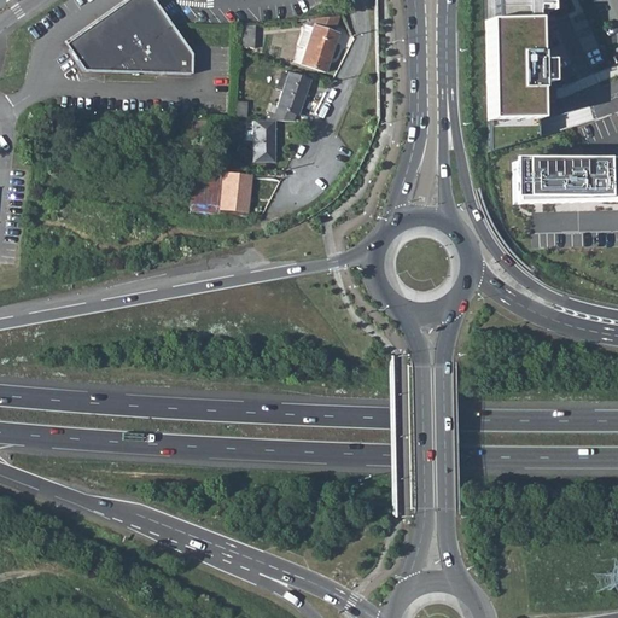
[(130,0),(97,23),(64,45),(69,52),(103,30),(144,0),(130,0)]
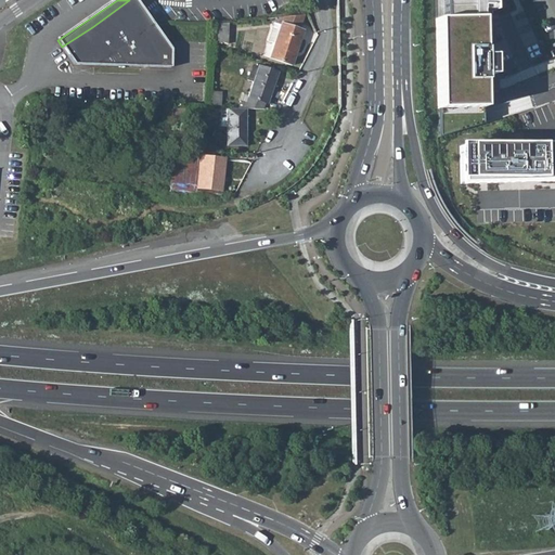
[(170,50),(136,0),(129,0),(92,27),(62,47),(73,66),(170,67),(170,50)]
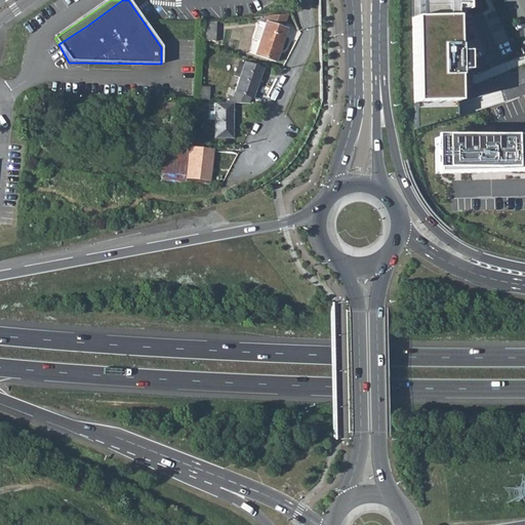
[(411,0),(412,18),(409,17),(413,116),(454,117),(453,75),(468,76),(468,55),(465,53),(454,52),(452,0),(411,0)]
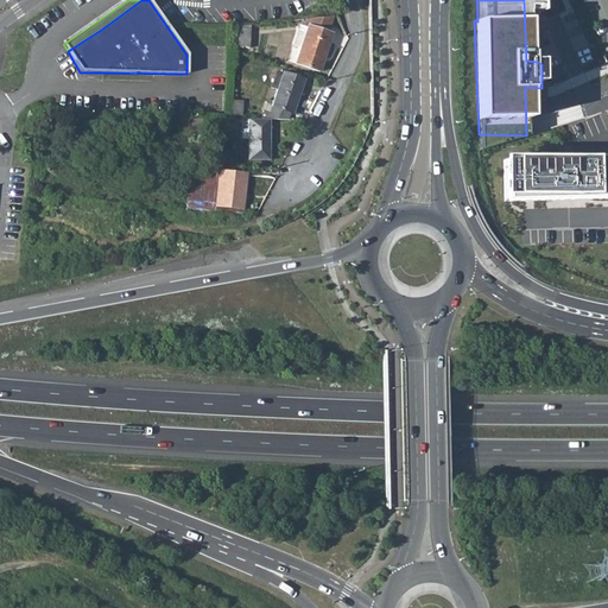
[(302,46),(296,62),(321,70),(334,33),(330,32),(336,17),(336,16),(311,18),(305,33),(302,46)]
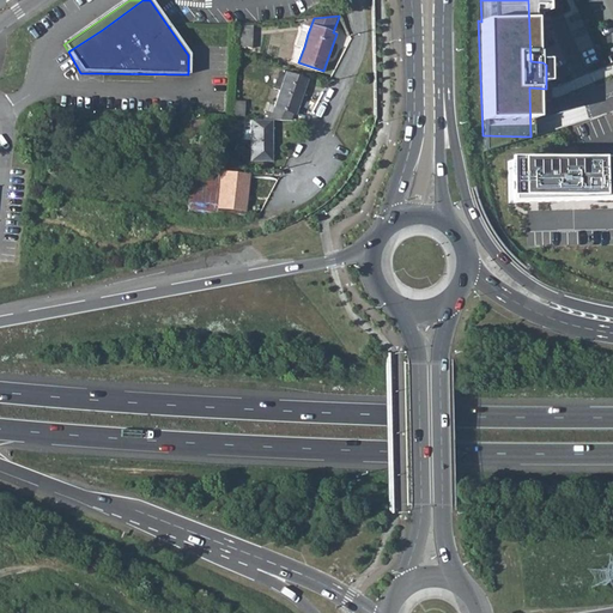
[(235,48),(252,48),(252,26),(236,28),(235,48)]
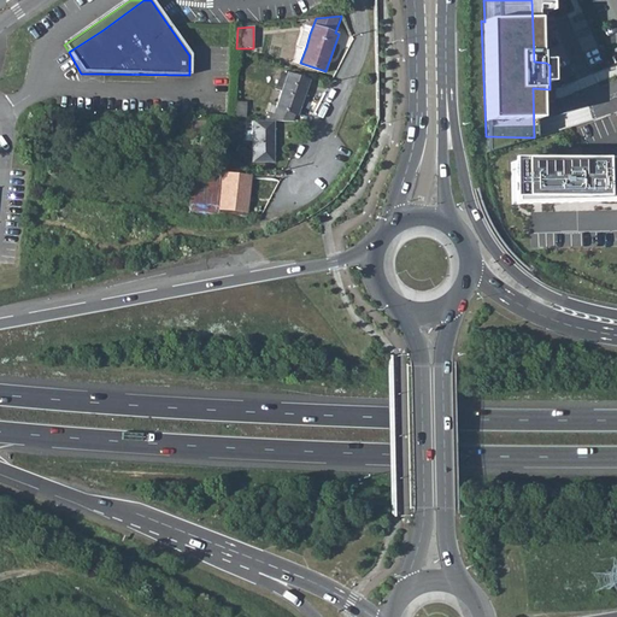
[(299,45),(306,47),(310,34),(303,31),(299,45)]
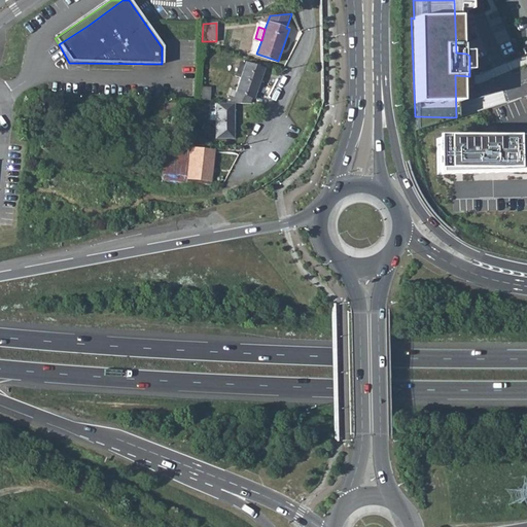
[(245,66),(241,76),(232,102),(234,102),(250,102),(252,97),(254,97),(265,68),(246,63),(245,66)]
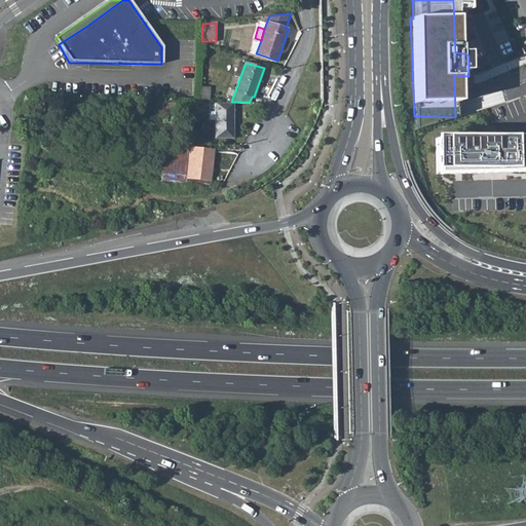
[(240,76),(245,66),(239,64),(235,75),(240,76)]
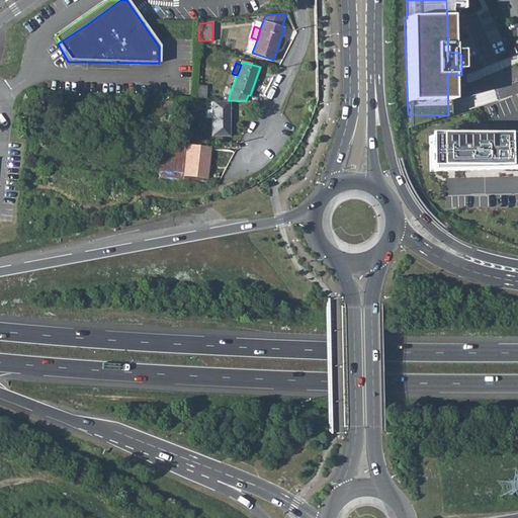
[(205,98),(205,85),(197,84),(195,97),(205,98)]
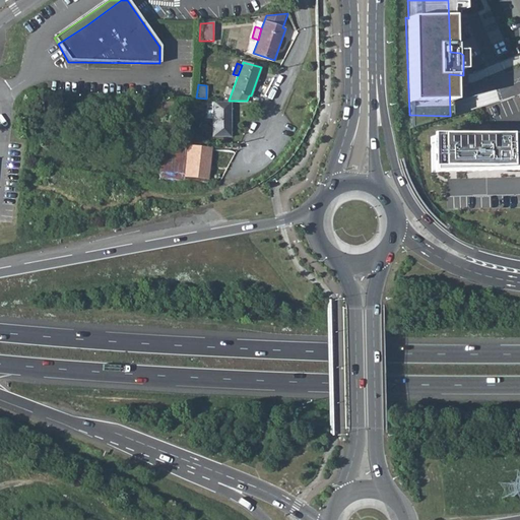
[(213,102),(212,135),(230,135),(231,101),(229,101),(213,102)]
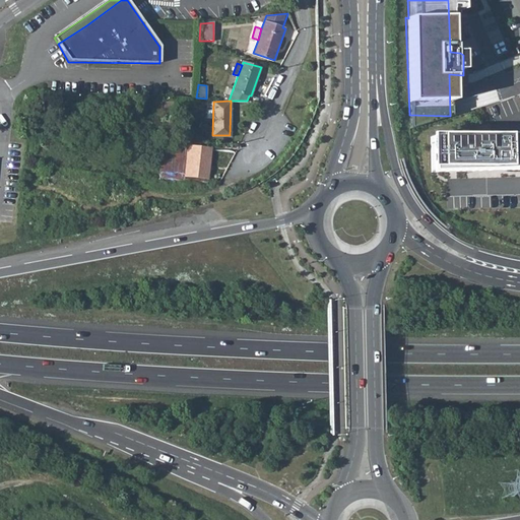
[(173,112),(173,102),(152,102),(152,112),(173,112)]
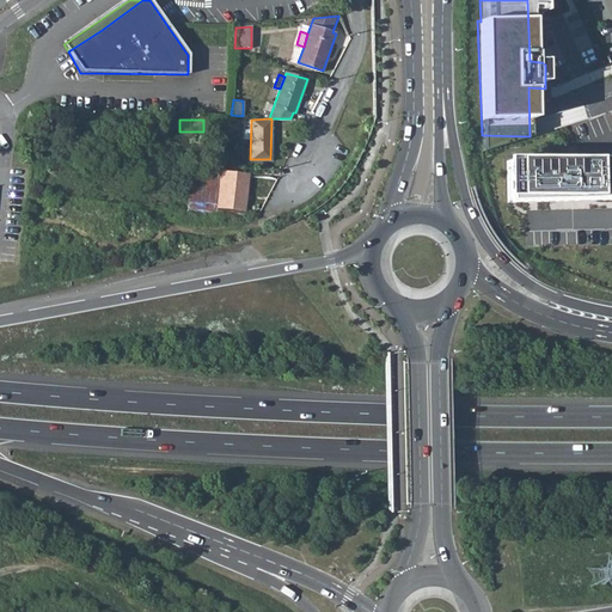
[(611,197),(611,155),(503,154),(503,196),(611,197)]
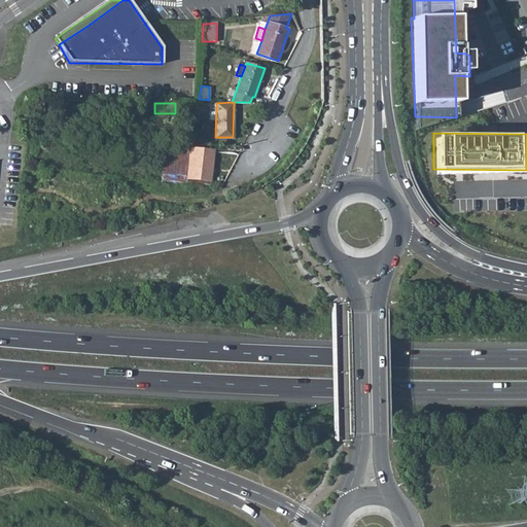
[(174,151),(175,140),(153,139),(152,150),(174,151)]
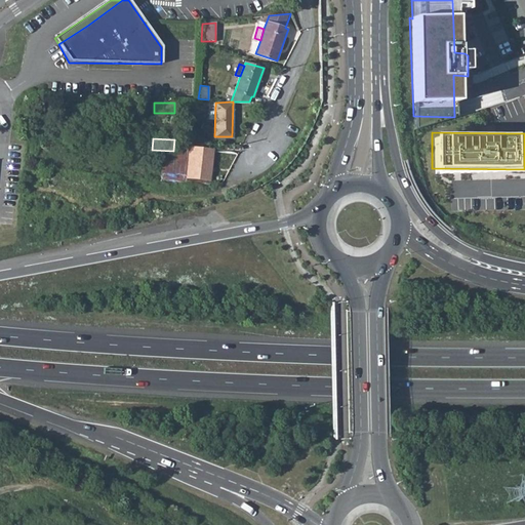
[(210,179),(213,149),(189,147),(186,177),(210,179)]
